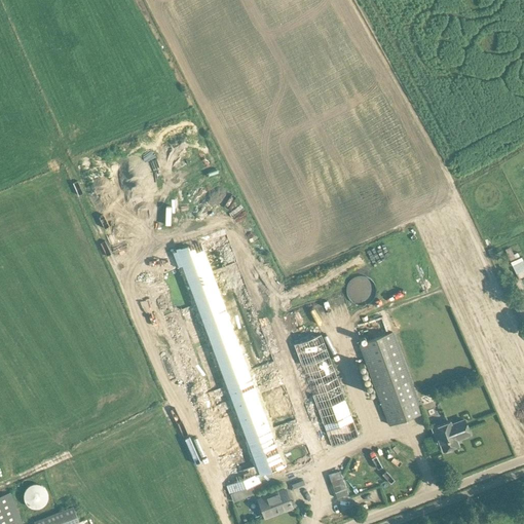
[(176,268),(149,275),(185,401),(195,401),(196,379),(217,451),(219,451),(231,495),(244,496),(234,498),(235,501),(258,495),(259,478),(279,472),(285,490),(286,481),(283,471),(305,464),(238,231),(213,238),(261,406),(260,412),(252,412),(249,402),(250,376),(249,371),(248,387),(241,387),(240,381),(240,369),(203,238),(170,248),(176,268)]
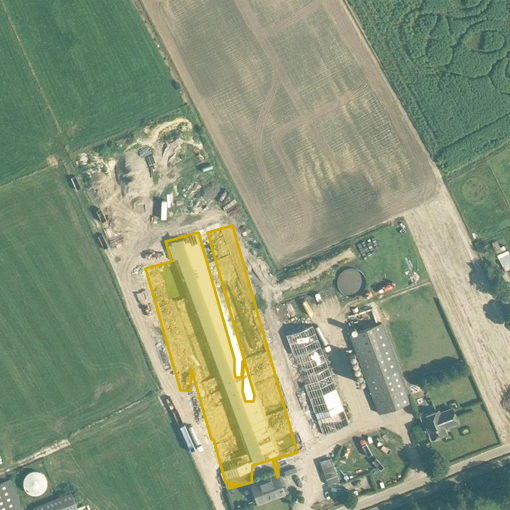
[(509,255),(506,248),(496,253),(503,267),(509,263),(509,255)]
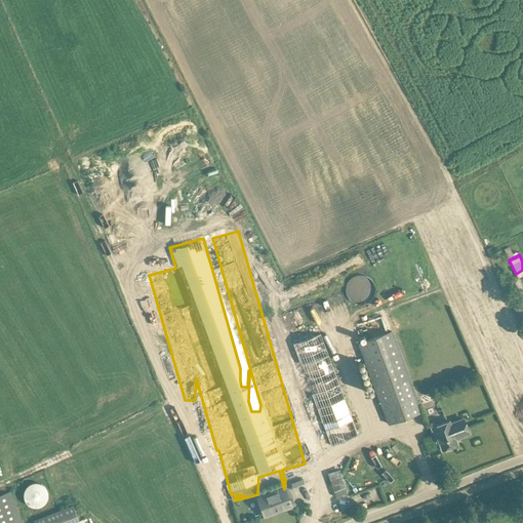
[(373,278),(349,279),(350,305),(374,305),(373,278)]
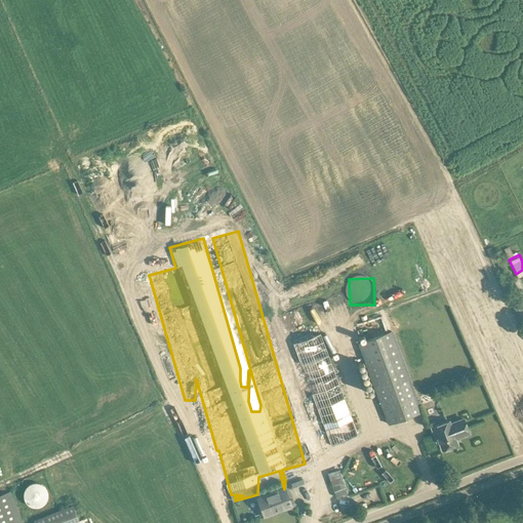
[(522,296),(513,300),(522,322),(522,296)]
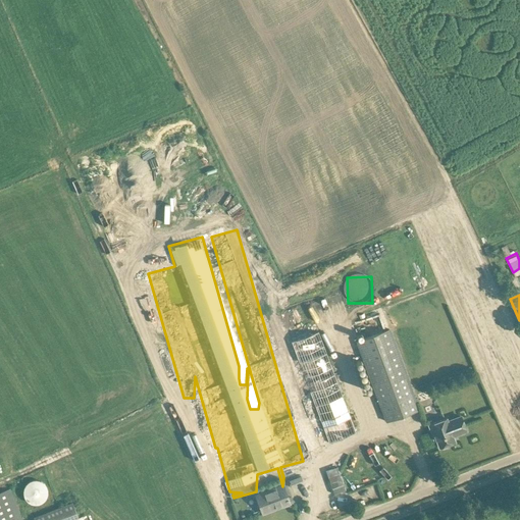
[(351,322),(388,423),(421,412),(392,331),(383,310),(351,322)]
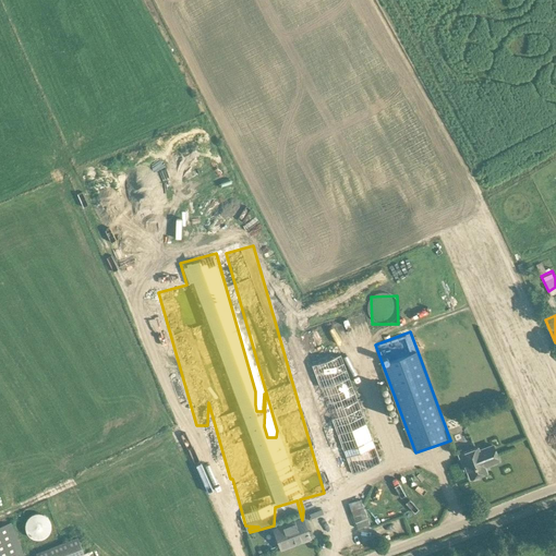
[(314,362),(348,474),(383,464),(382,458),(385,457),(381,445),(373,447),(345,353),(314,362)]
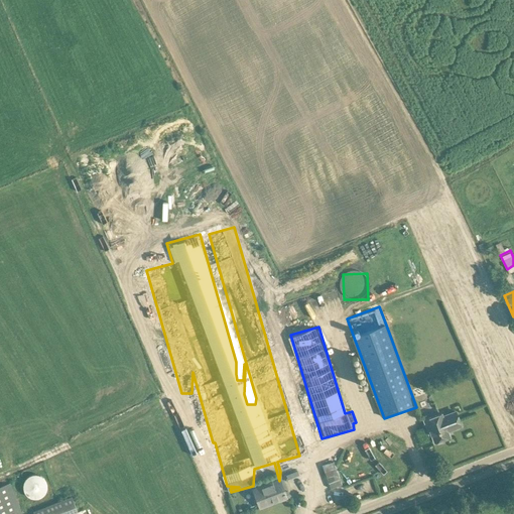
[(299,402),(307,425),(314,422),(307,400),(299,402)]
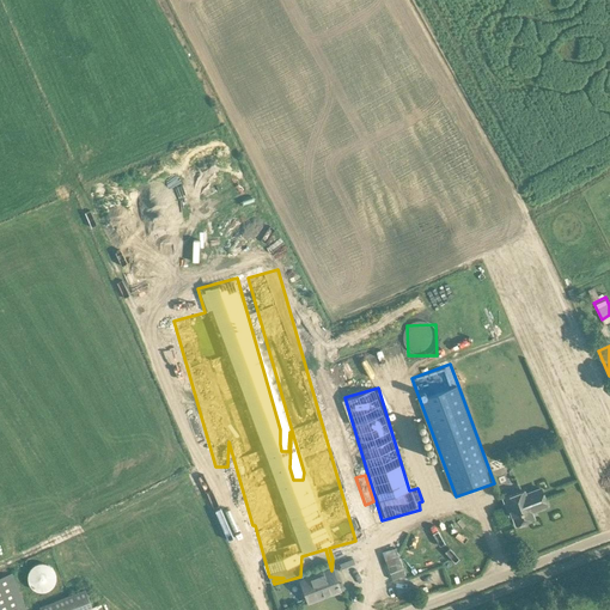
[(536,520),(534,513),(538,512),(549,507),(543,490),(528,496),(526,493),(508,500),(512,511),(510,512),(512,520),(514,519),(518,528),(520,526),(520,529),(524,529),(526,528),(528,525),(528,524),(536,520)]
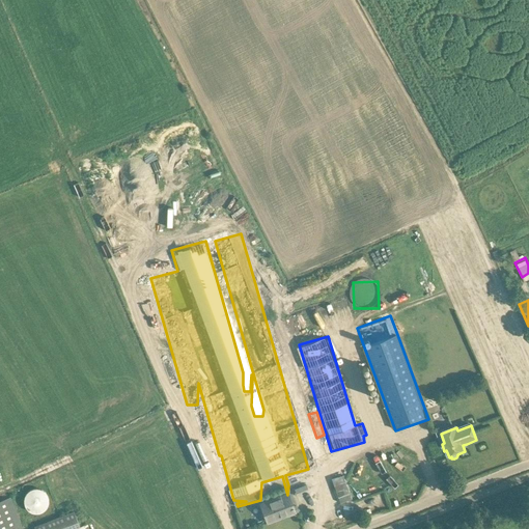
[(26,501),(25,503),(26,504),(26,505),(26,506),(26,507),(27,508),(27,509),(28,510),(29,511),(30,512),(32,513),(33,514),(34,514),(35,516),(38,516),(39,516),(42,514),(44,514),(45,513),(46,513),(46,512),(47,511),(48,510),(49,510),(49,509),(50,508),(50,507),(50,506),(51,505),(51,504),(51,503),(51,502),(51,500),(50,499),(50,498),(50,497),(49,496),(48,495),(47,494),(46,493),(44,492),(43,491),(40,491),(38,490),(36,491),(34,491),(32,492),(31,493),(30,493),(29,494),(28,496),(27,496),(27,497),(26,498),(26,499),(26,500),(26,501)]
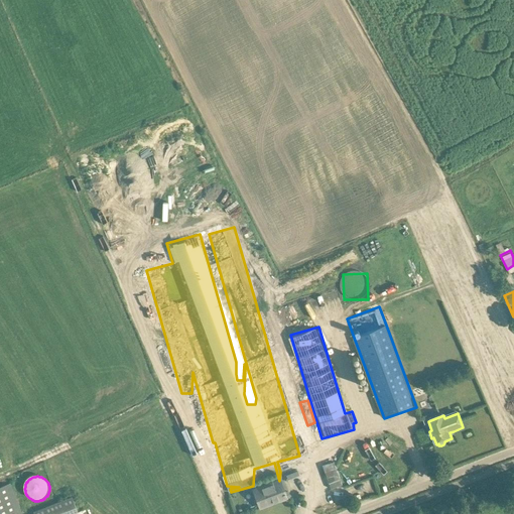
[(255,492),(258,500),(262,509),(262,508),(275,503),(275,504),(288,499),(282,482),(255,492)]
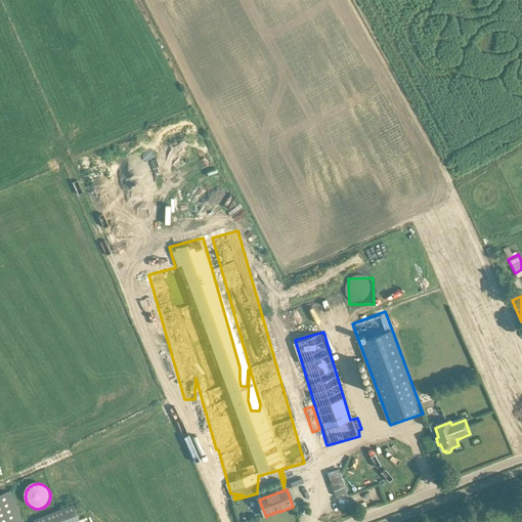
[(19,521),(10,494),(0,497),(0,521),(19,521)]
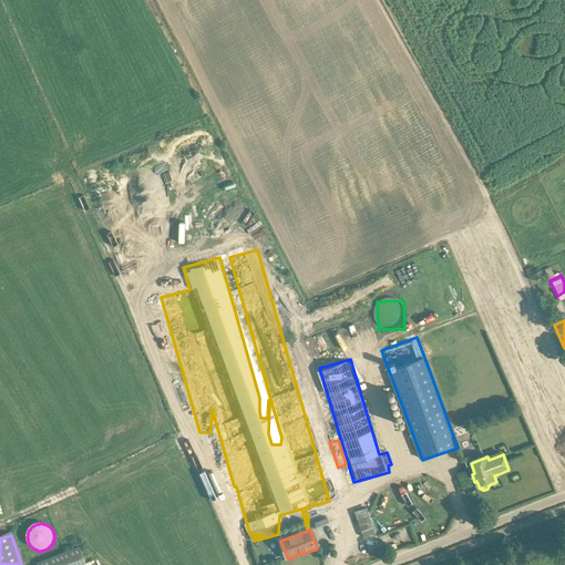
[(34,564),(80,564),(84,563),(78,546),(34,564)]
